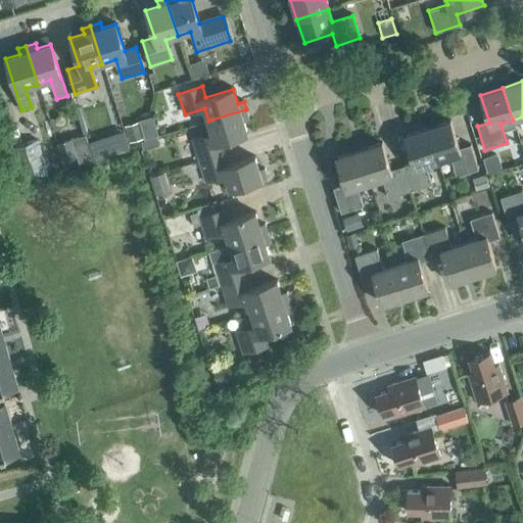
[(199,161),(224,153),(220,143),(247,134),(243,121),(249,120),(246,109),(208,121),(200,124),(204,137),(193,141),(199,161)]
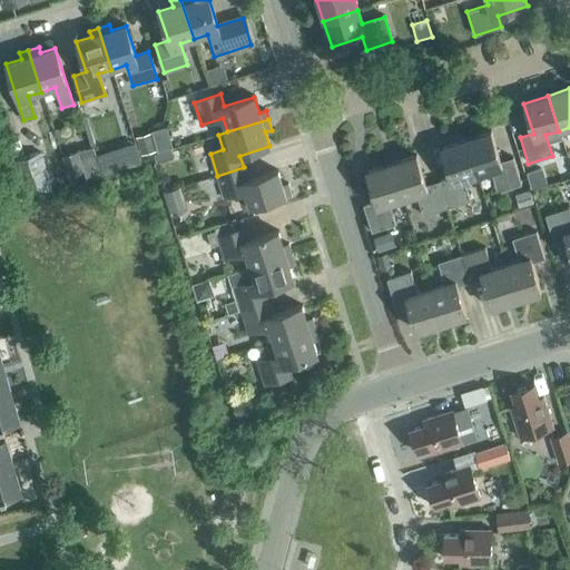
[(170,126),(139,131),(143,151),(175,146),(170,126)]
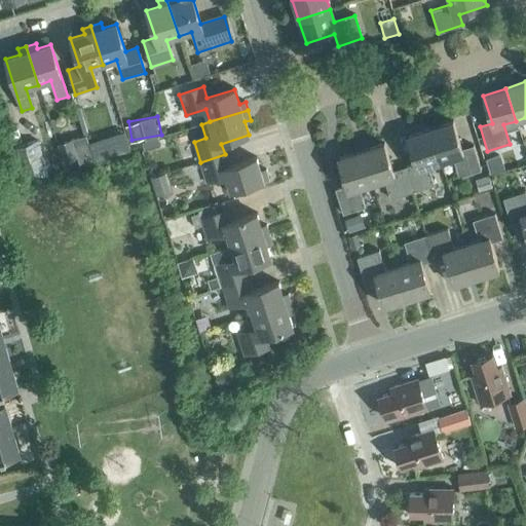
[(429,129),(440,161),(452,158),(458,178),(481,171),(473,146),(461,150),(453,122),(429,129)]
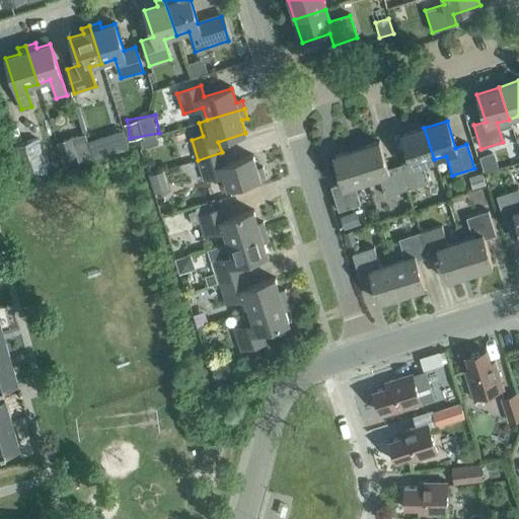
[(422,163),(434,159),(424,128),(401,135),(411,162),(398,166),(405,191),(428,183),(422,163)]
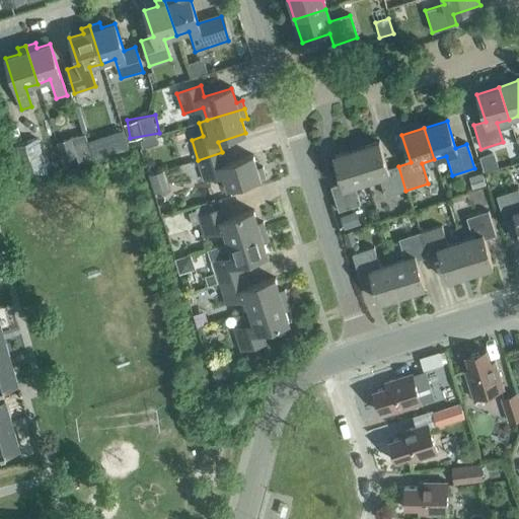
[(21,174),(47,167),(38,139),(12,146),(21,174)]
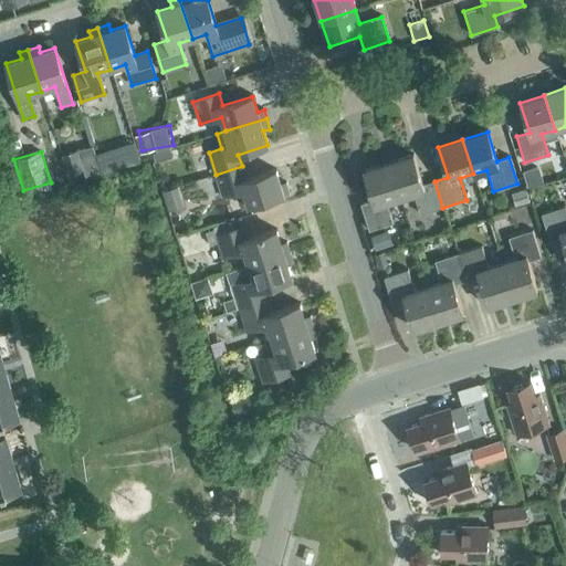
[(62,156),(69,176),(83,171),(77,152),(62,156)]
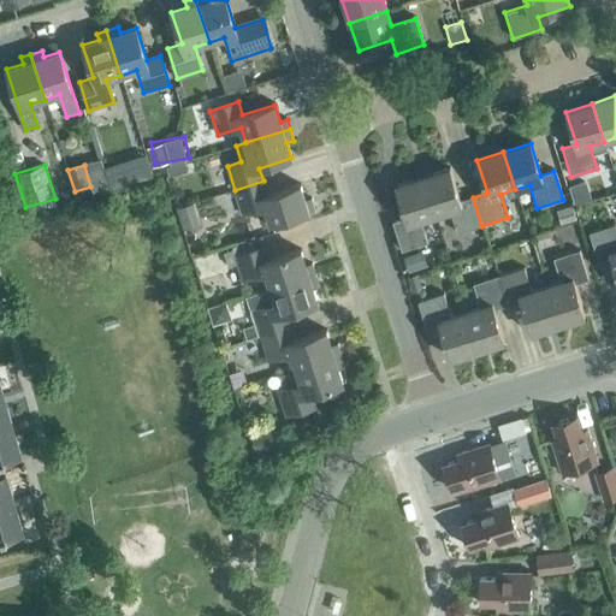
[(481,226),(473,197),(460,201),(450,169),(422,178),(434,215),(449,211),(457,234),(481,226)]
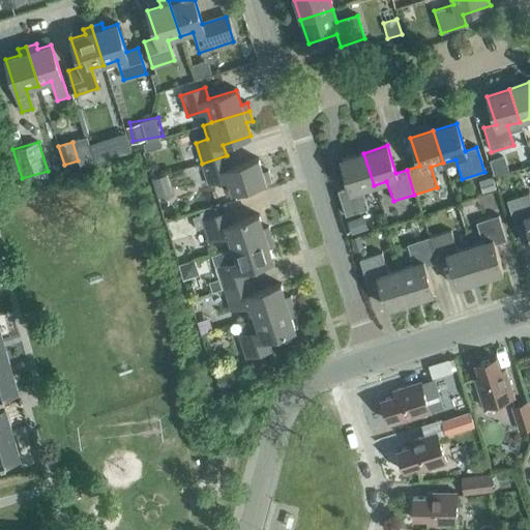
[(361,188),(374,185),(363,153),(341,159),(350,187),(337,190),(346,215),(367,209),(361,188)]
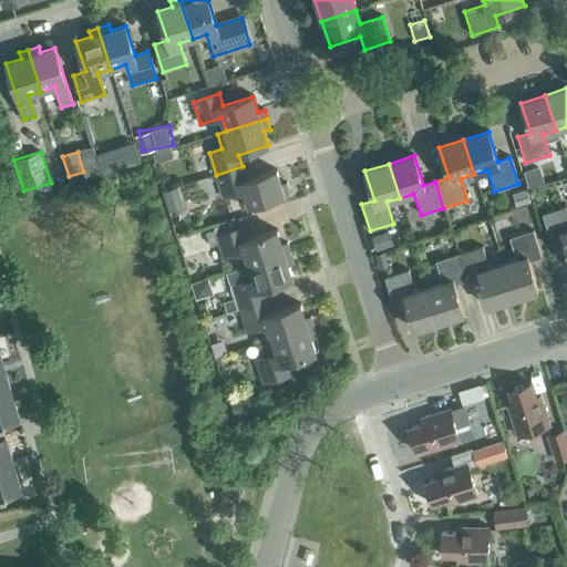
[(243,166),(216,175),(224,199),(237,195),(239,206),(244,208),(290,194),(288,184),(281,186),(276,171),(247,179),(243,166)]
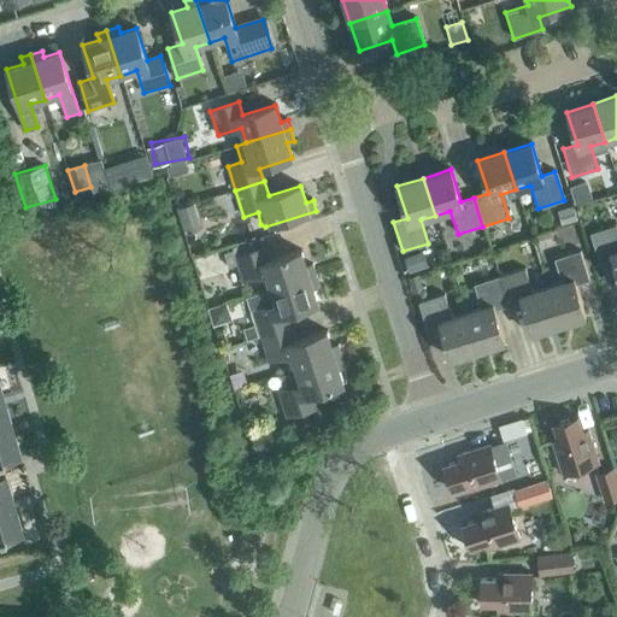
[(194,205),(177,210),(184,231),(200,225),(194,205)]
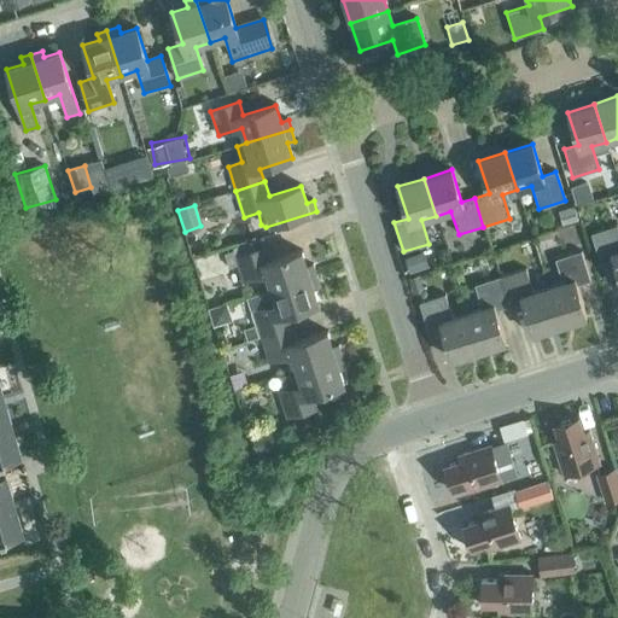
[(578,222),(573,207),(558,211),(563,227),(578,222)]
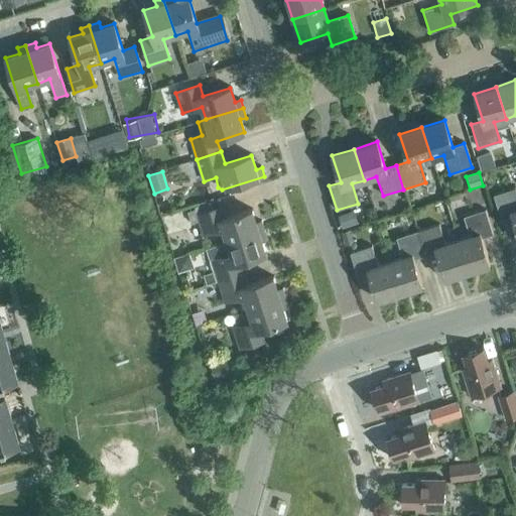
[(515,191),(515,188),(493,196),(501,220),(513,216),(515,226),(515,191)]
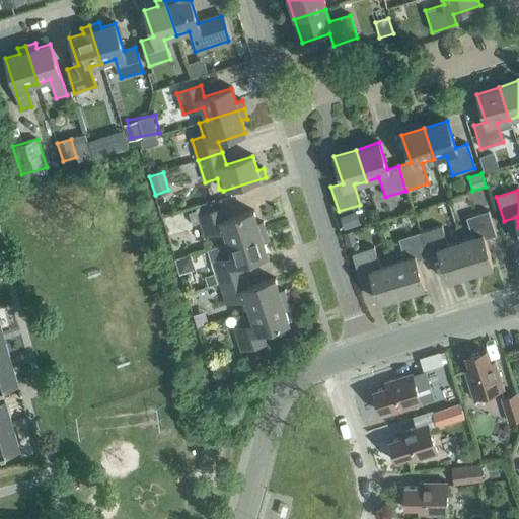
[(228,243),(266,231),(263,223),(257,225),(253,211),(226,220),(220,201),(195,209),(196,212),(189,214),(192,226),(201,223),(205,237),(224,231),(228,243)]
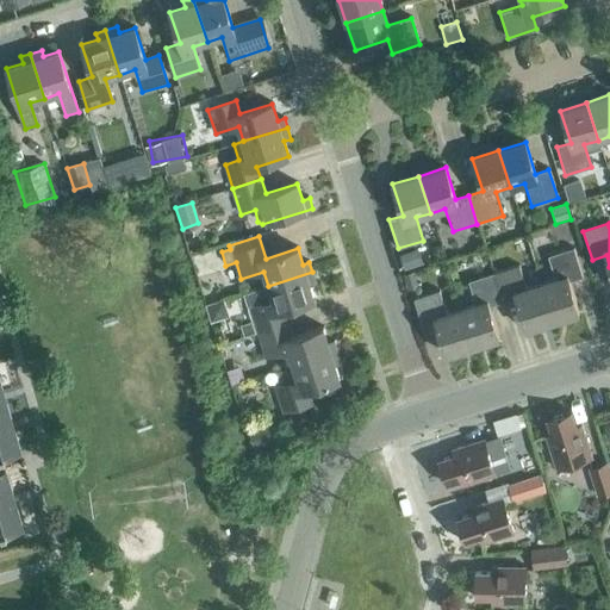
[(540,284),(553,322),(579,313),(570,281),(583,278),(573,249),(548,257),(555,279),(540,284)]
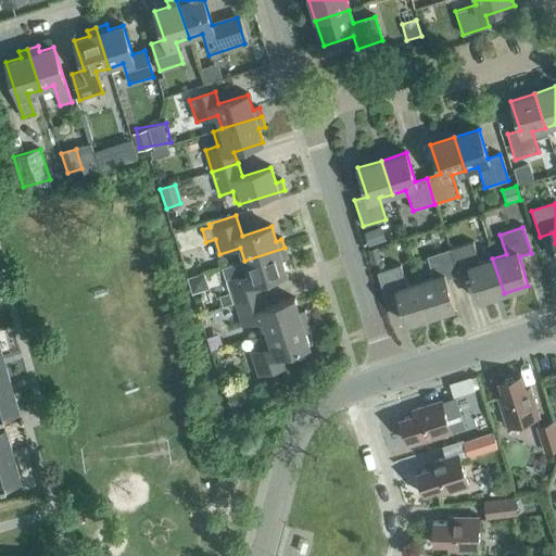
[(386,241),(381,228),(364,232),(367,247),(386,241)]
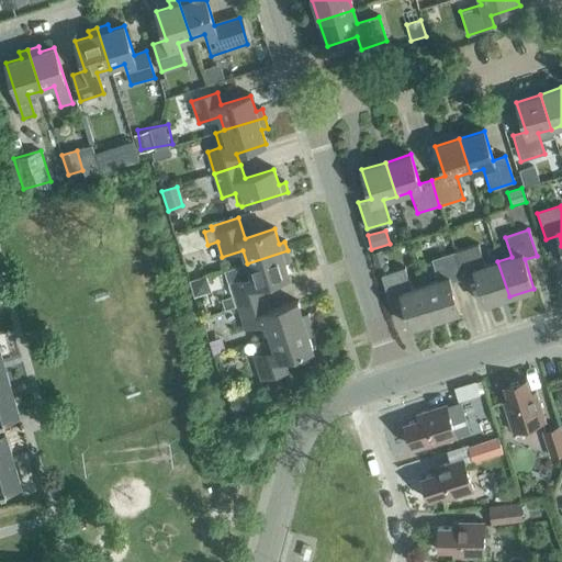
[(509,296),(497,261),(484,266),(478,245),(454,253),(462,279),(475,274),(485,304),(509,296)]
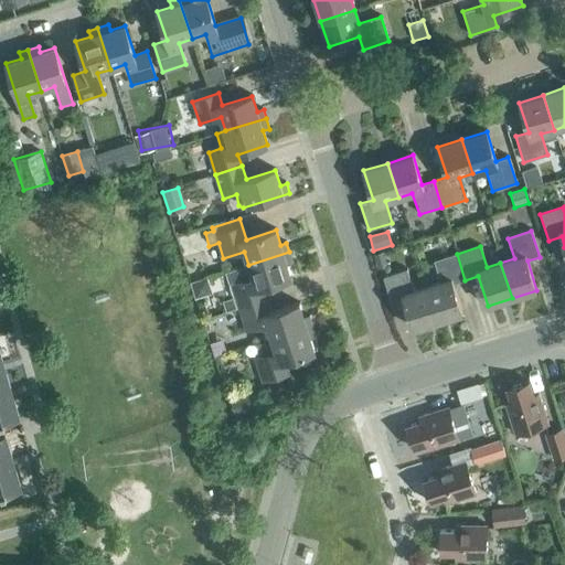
[(238,308),(265,300),(262,288),(291,279),(287,266),(287,264),(292,262),(289,252),(248,265),(241,267),(246,281),(232,286),(238,308)]
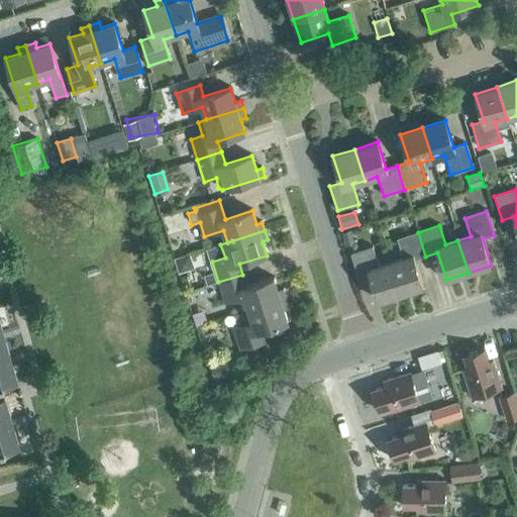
[(415,260),(425,256),(418,232),(397,238),(403,257),(390,262),(401,294),(424,287),(415,260)]
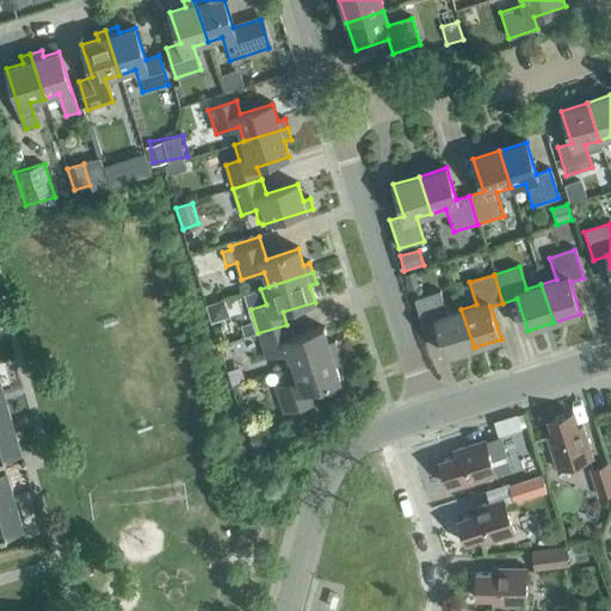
[(474,347),(461,309),(446,314),(439,291),(414,300),(424,328),(437,325),(448,356),(474,347)]
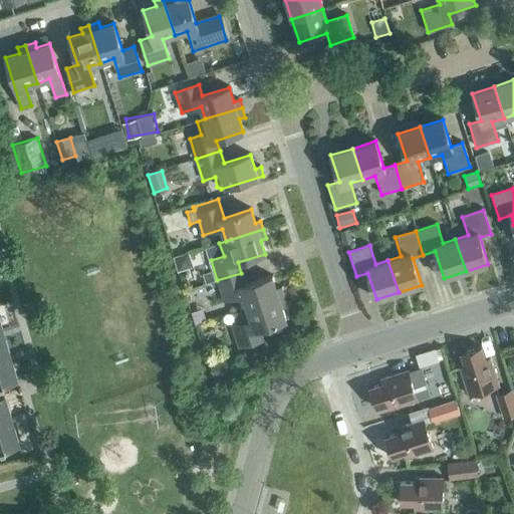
[(247,308),(284,296),(282,288),(276,289),(272,276),(245,285),(241,273),(217,280),(224,302),(243,296),(247,308)]
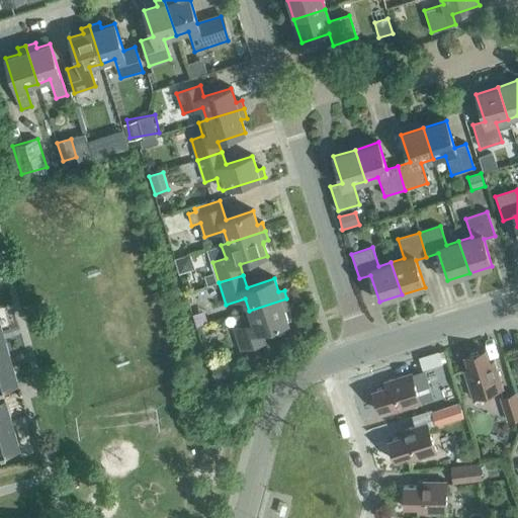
[(286,298),(249,311),(242,313),(246,326),(234,330),(241,351),(265,343),(261,332),(288,324),(284,310),(289,308),(286,298)]
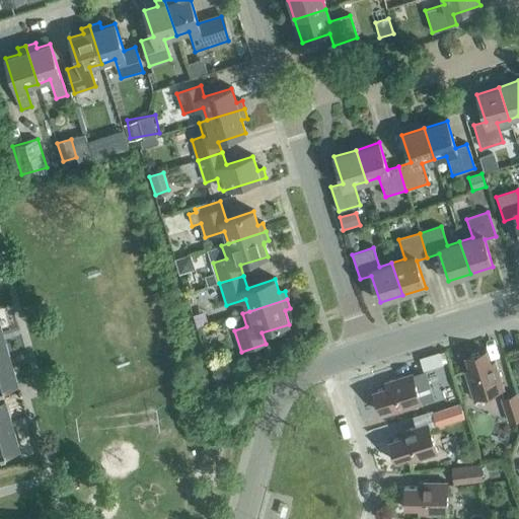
[(490,364),(486,351),(465,357),(469,371),(464,372),(473,399),(504,390),(495,363),(490,364)]
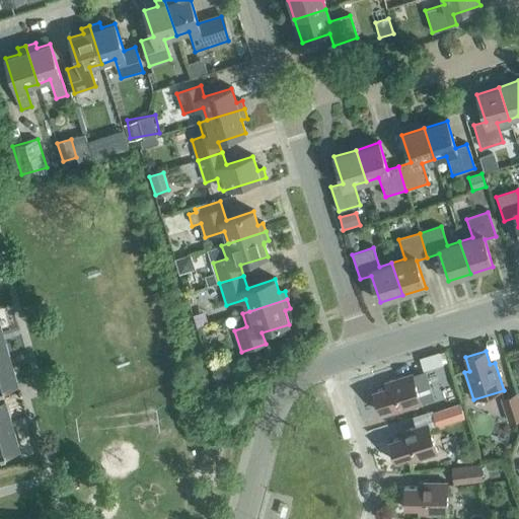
[(423,371),(443,365),(440,353),(420,359),(423,371)]
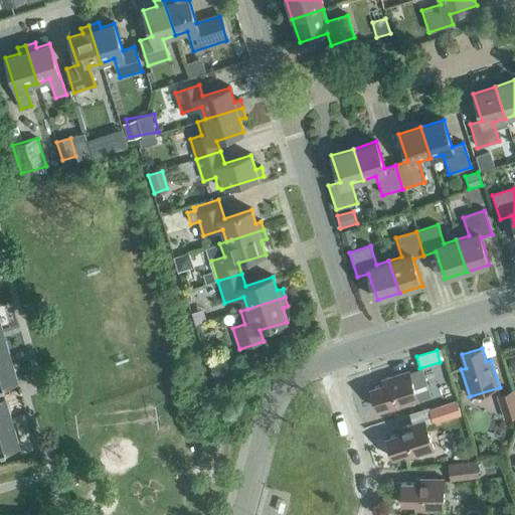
[(8,356),(0,357),(0,384),(15,380),(8,356)]
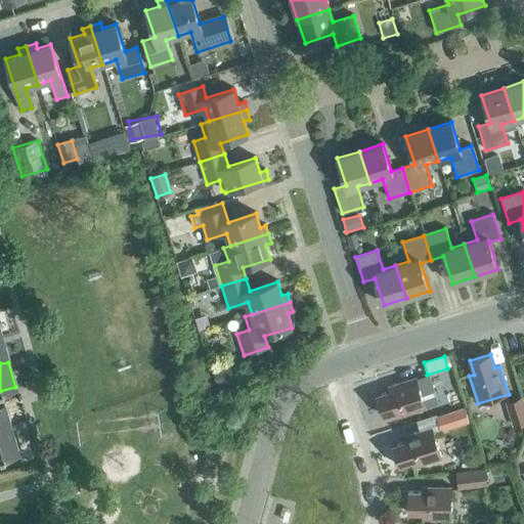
[(218,385),(237,379),(233,364),(213,370),(218,385)]
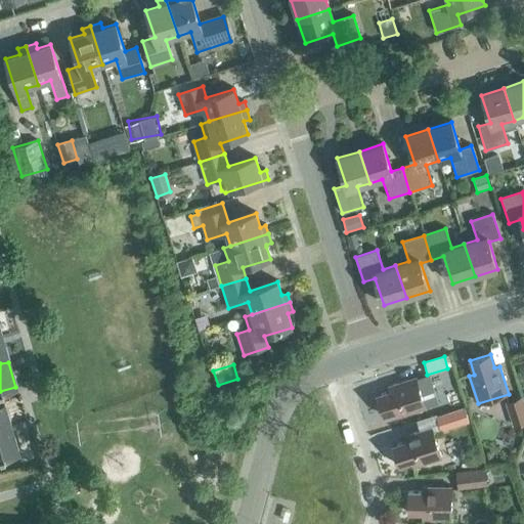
[(390,392),(376,396),(383,417),(396,412),(398,418),(426,408),(436,405),(427,376),(417,379),(416,378),(388,387),(390,392)]
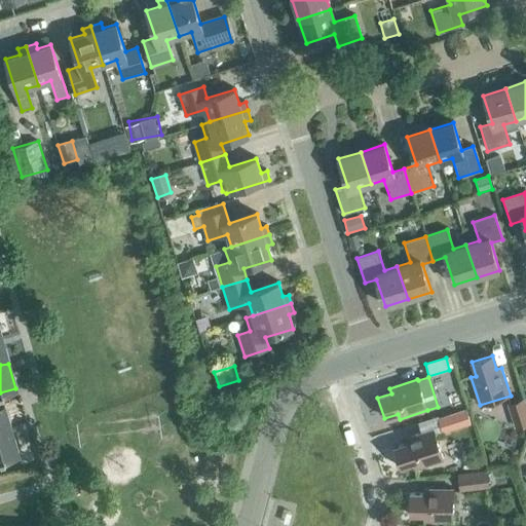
[(516,428),(525,424),(525,398),(509,403),(516,428)]
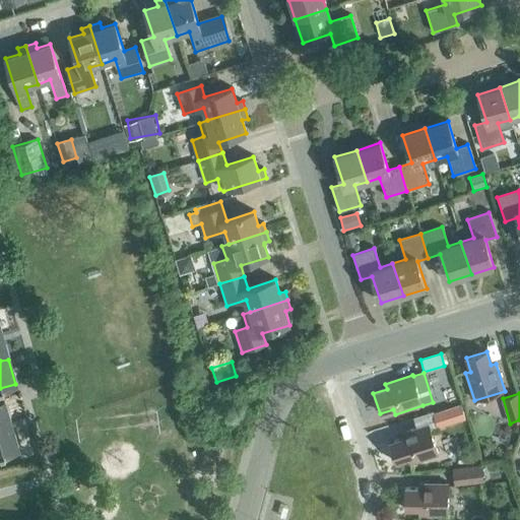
[(0,427),(9,424),(2,399),(0,399),(0,427)]
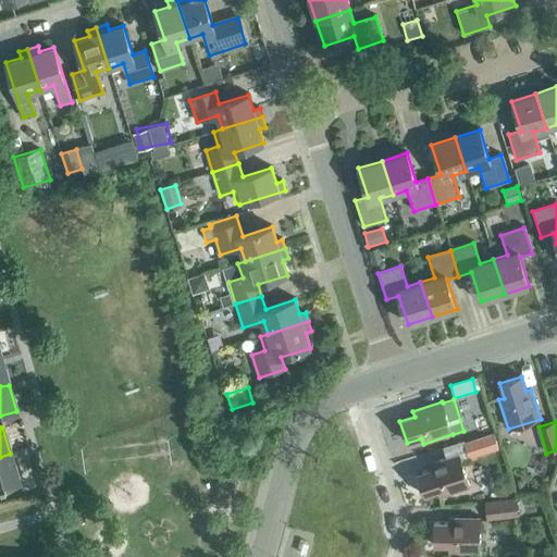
[(478,440),(481,452),(496,447),(493,435),(478,440)]
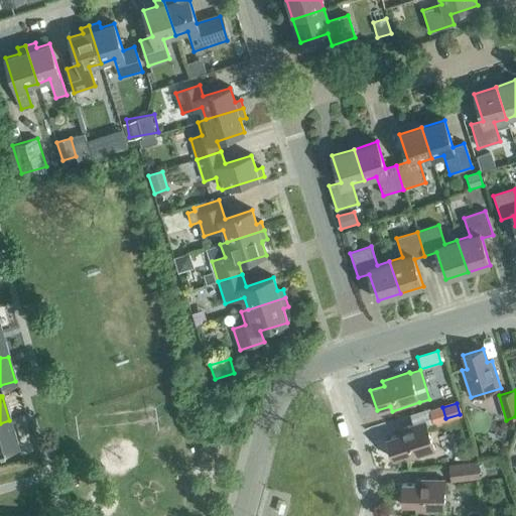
[(0,449),(17,445),(9,420),(0,423),(0,449)]
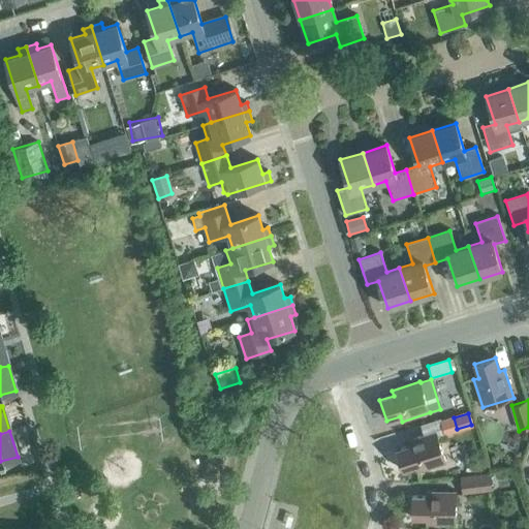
[(417,472),(445,463),(436,432),(408,441),(409,446),(396,450),(403,471),(416,467),(417,472)]
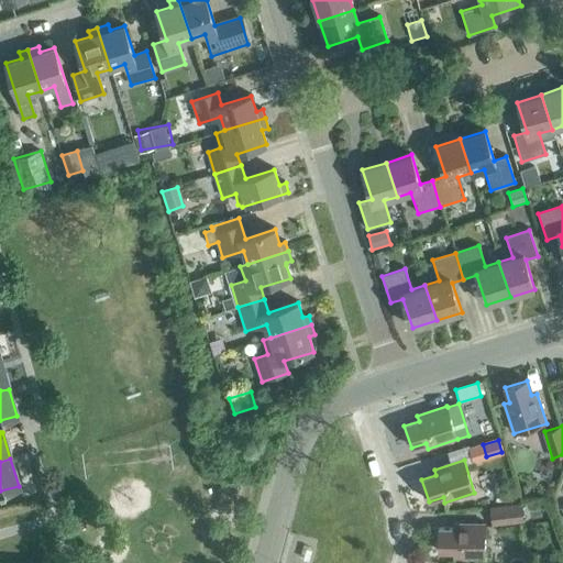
[(494,526),(526,522),(522,504),(492,507),(494,526)]
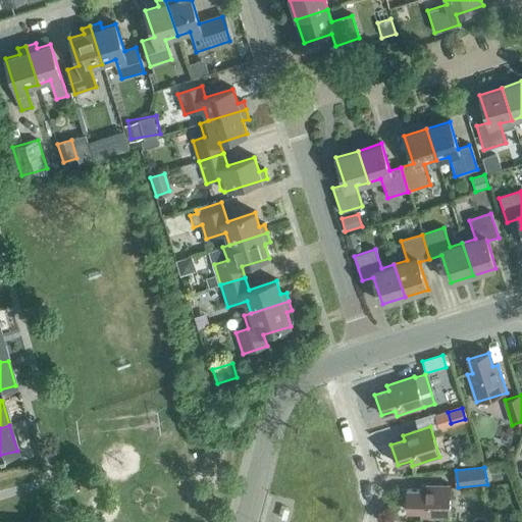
[(450,518),(450,485),(421,485),(420,490),(407,490),(406,512),(420,512),(420,518),(450,518)]
